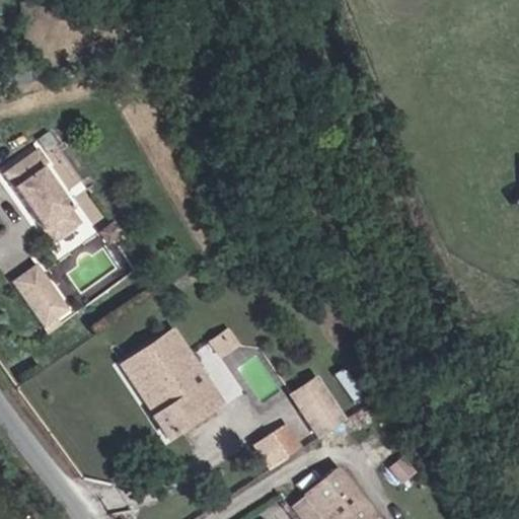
[(27,36),(27,46),(40,43),(36,33),(27,36)]
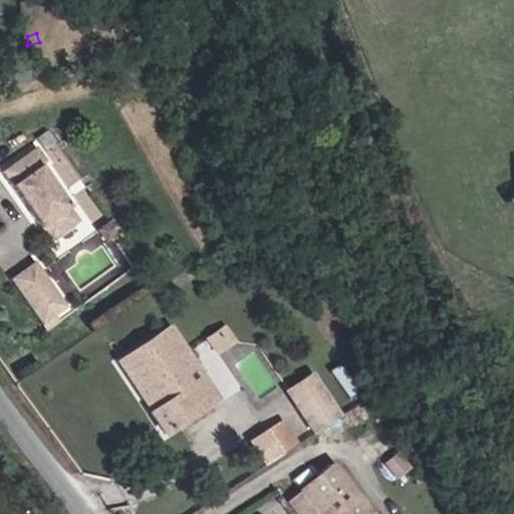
[(17,48),(27,45),(27,36),(15,40),(17,48)]
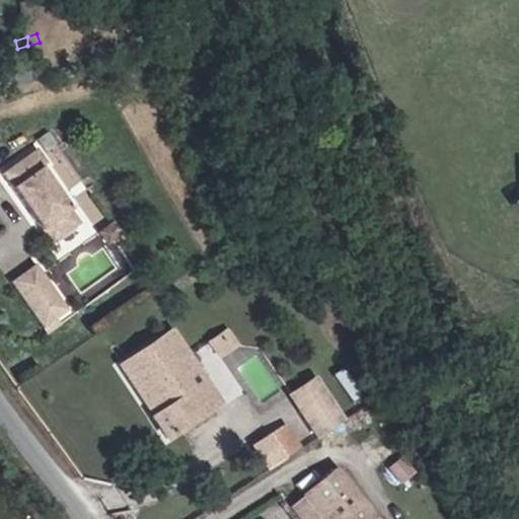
[(44,163),(33,148),(0,169),(0,172),(47,239),(74,219),(38,167),(44,163)]
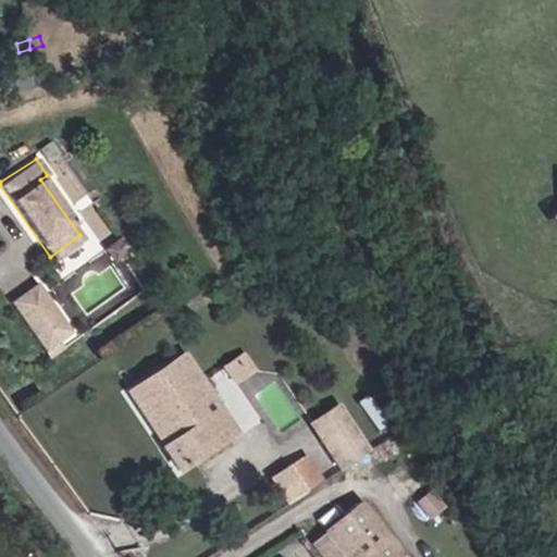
[(69,327),(33,280),(7,299),(41,347),(69,327)]
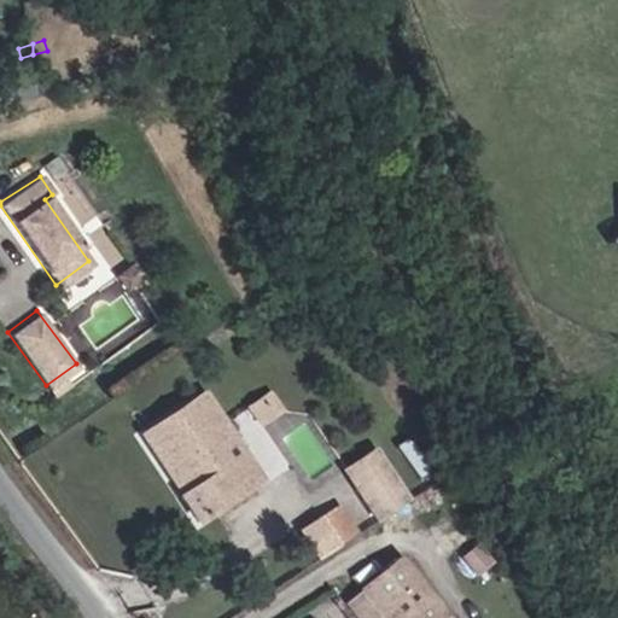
[(198,395),(182,406),(222,465),(238,454),(198,395)]
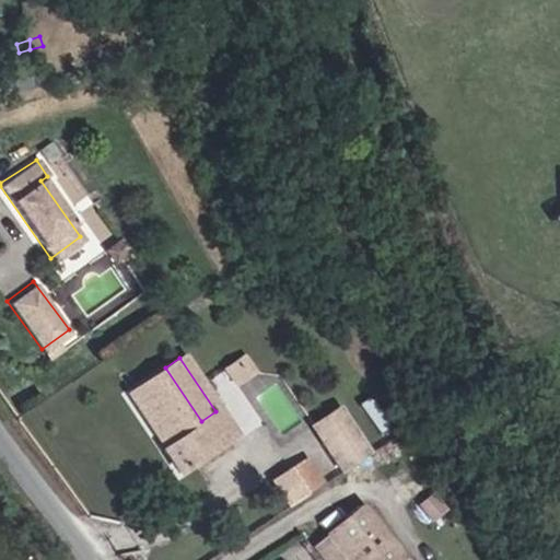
[(125,395),(150,434),(156,430),(162,440),(158,444),(160,448),(158,450),(173,474),(230,434),(216,411),(201,421),(165,368),(125,395)]
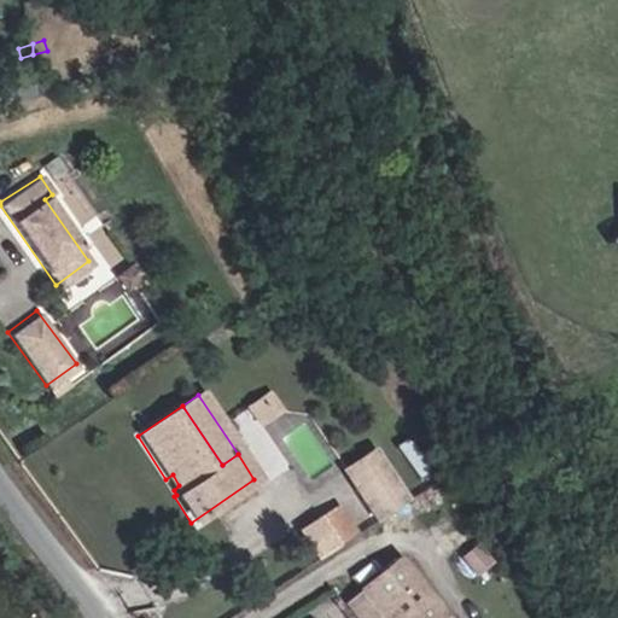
[(240,430),(272,474),(289,464),(257,419),(240,430)]
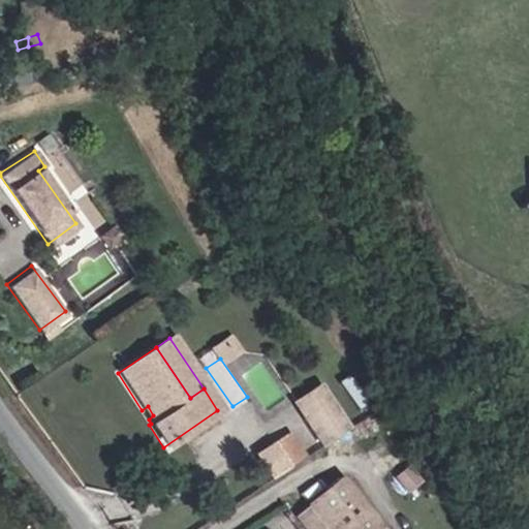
[(323,445),(358,425),(329,378),(294,399),(323,445)]
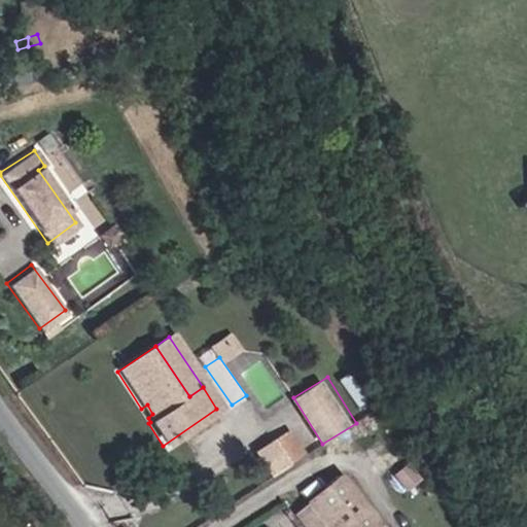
[(147,405),(141,409),(148,418),(152,414),(147,405)]
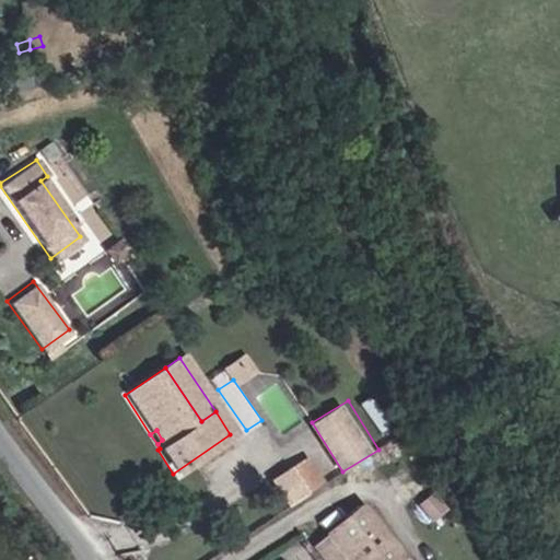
[(271,477),(290,505),(328,480),(308,452),(271,477)]
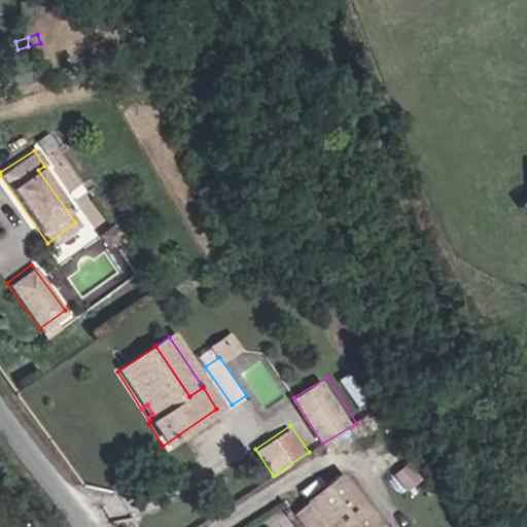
[(369,526),(337,482),(305,505),(320,526),(369,526)]
